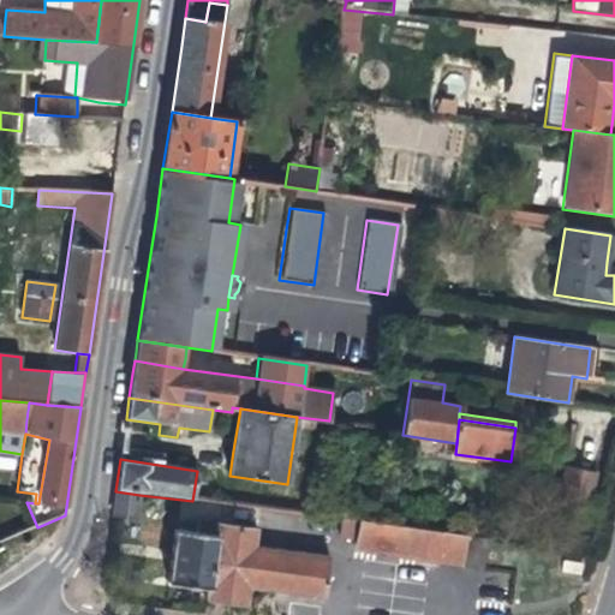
[(566,466),(560,506),(592,509),(598,470),(566,466)]
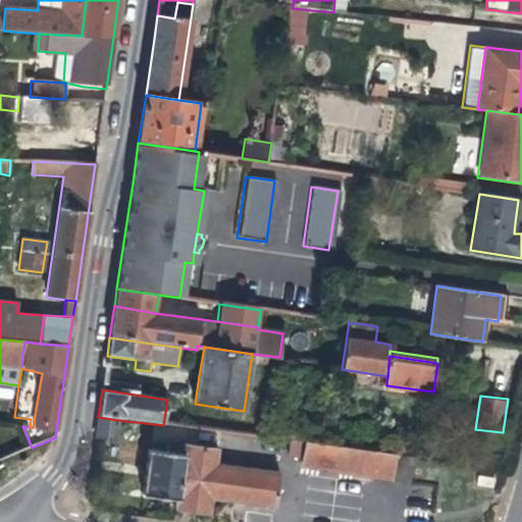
[(115,441),(118,420),(98,417),(95,438),(115,441)]
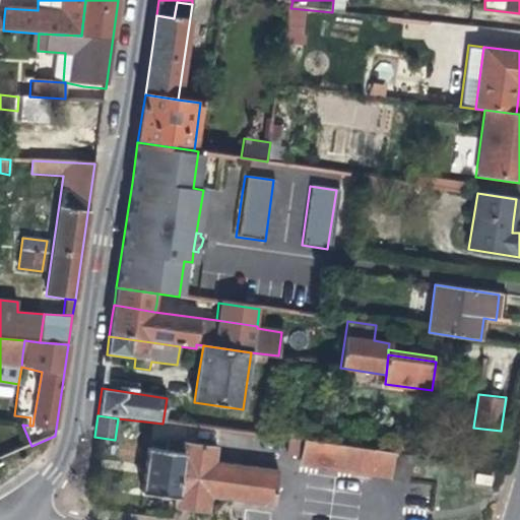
[(390,481),(407,483),(411,455),(281,439),(279,456),(299,459),(299,464),(390,478),(390,481)]
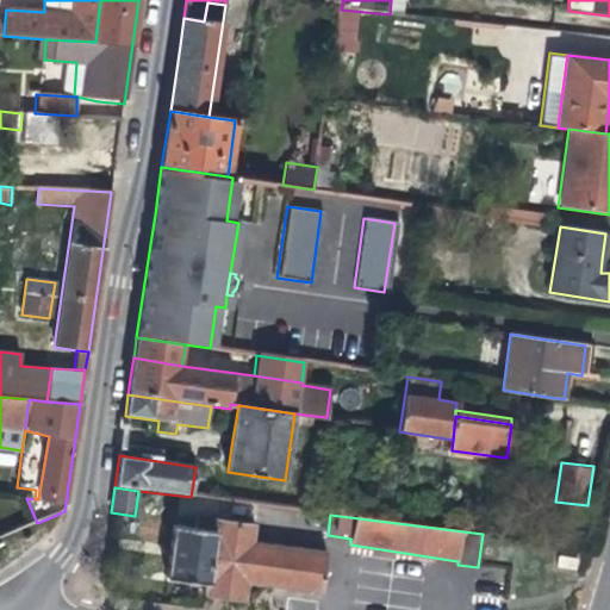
[(327,552),(253,542),(255,526),(213,520),(212,531),(173,526),(166,579),(205,584),(204,596),(246,603),(248,585),(321,595),(327,552)]
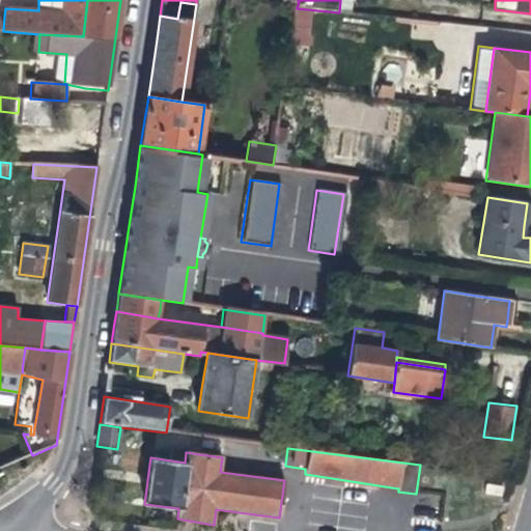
[(503,484),(486,484),(486,496),(503,496),(503,484)]
